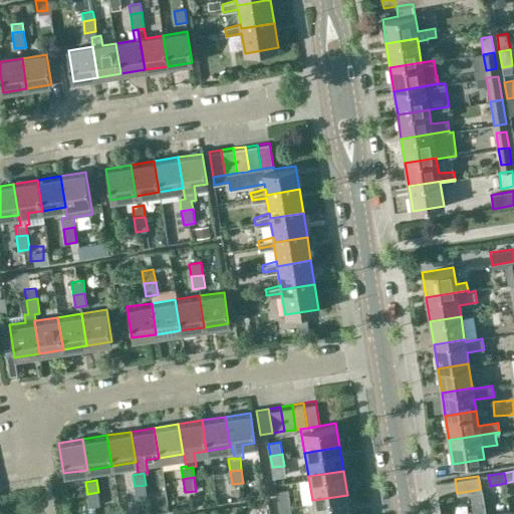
[(148,498),(146,485),(135,486),(137,500),(148,498)]
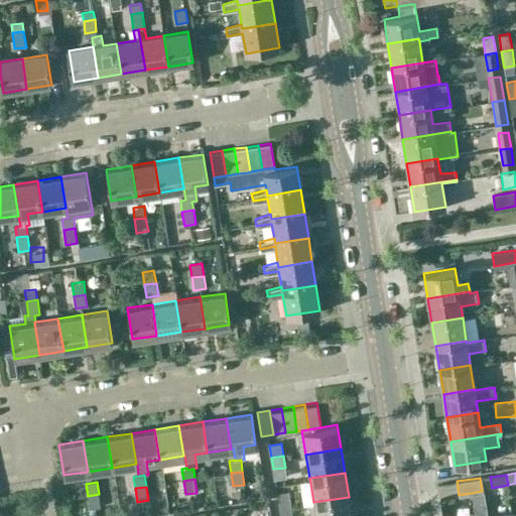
[(487,515),(488,515),(484,491),(482,491),(472,493),(475,515),(487,515)]
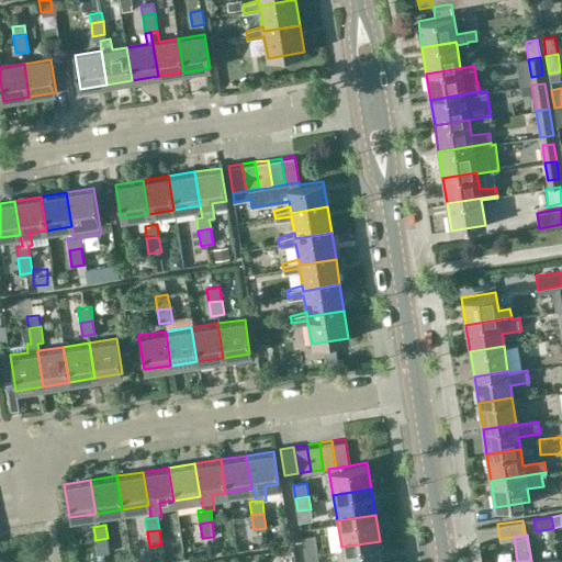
[(302,538),(304,555),(317,553),(315,536),(302,538)]
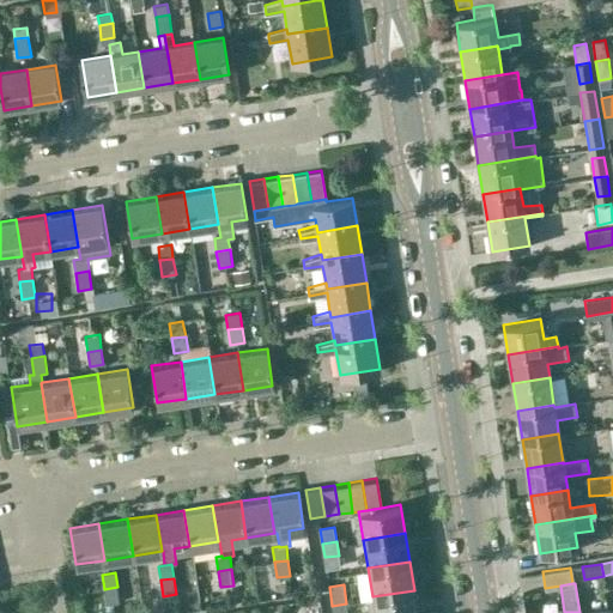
[(120,602),(117,587),(104,589),(107,605),(120,602)]
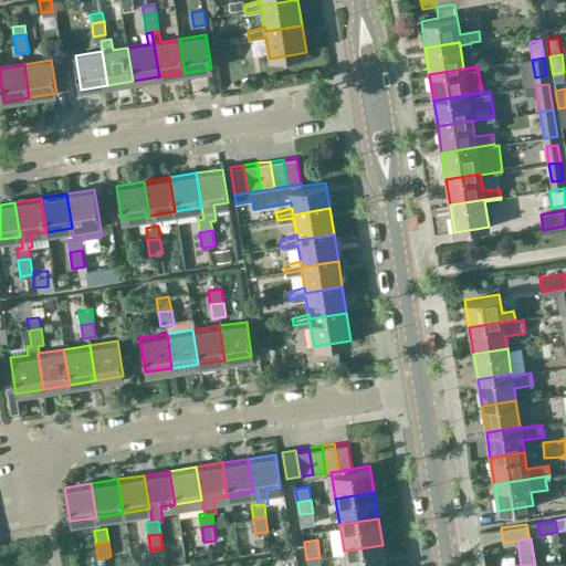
[(386,565),(383,545),(344,551),(345,565),(386,565)]
